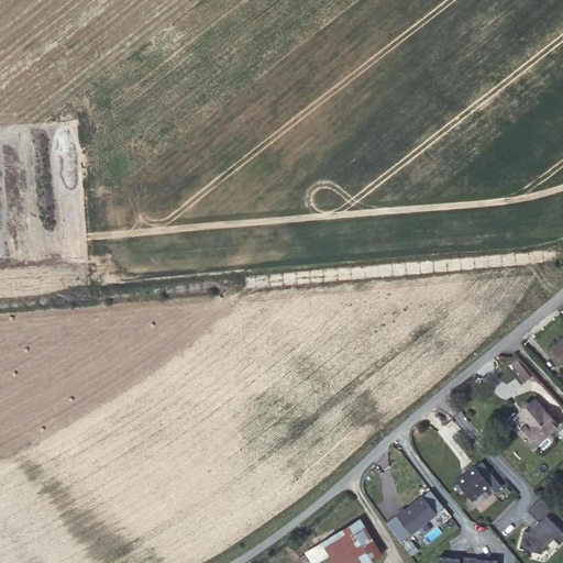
[(562,338),(551,349),(562,362),(562,338)]
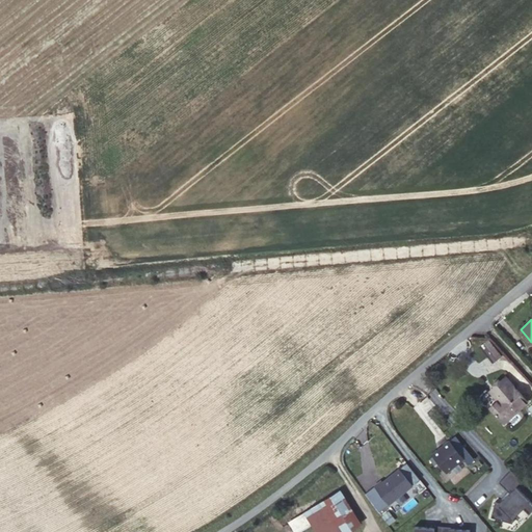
[(487,339),(479,345),(494,362),(501,354),(487,339)]
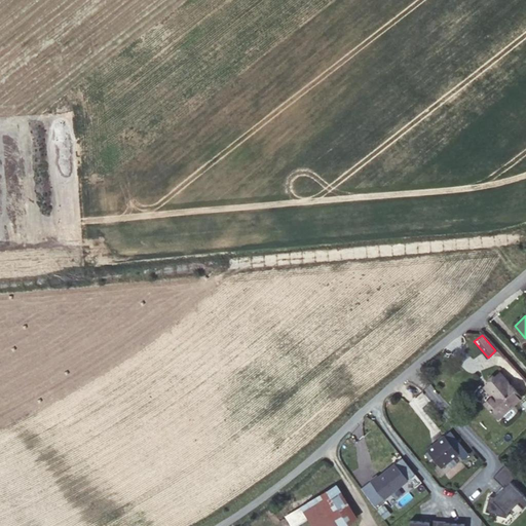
[(485,387),(492,396),(496,392),(491,385),(501,376),(500,374),(485,387)]
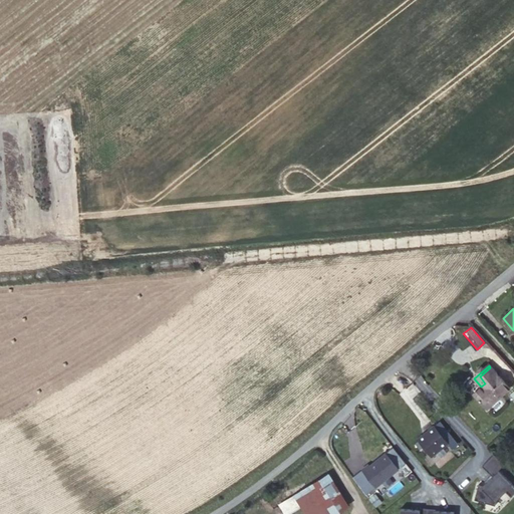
[(485,383),(481,387),(473,394),(486,409),(509,389),(490,367),(480,376),(485,383)]
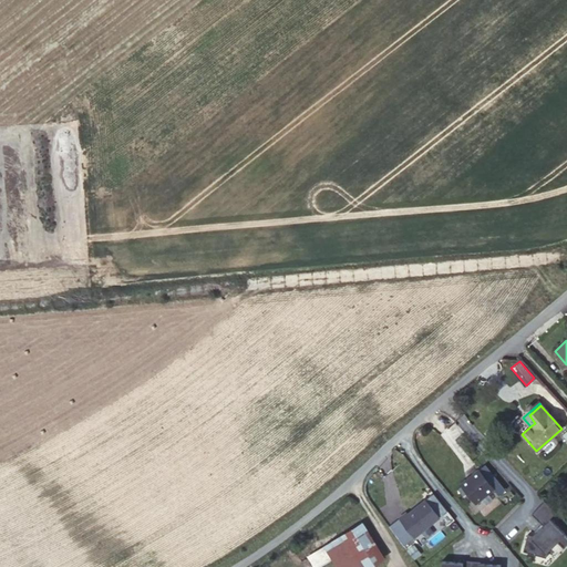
[(485,465),(462,484),(463,485),(459,488),(464,495),(468,492),(476,503),(494,488),(500,495),(505,491),(485,465)]
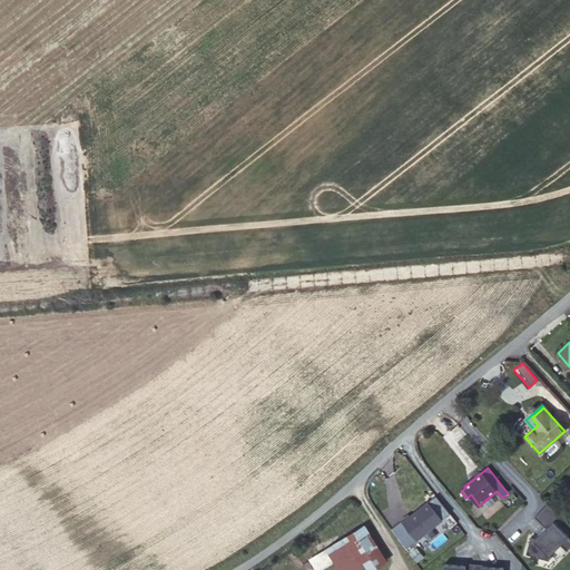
[(401,521),(416,540),(442,520),(449,514),(434,498),(421,508),(422,509),(418,512),(418,511),(410,518),(409,516),(401,521)]
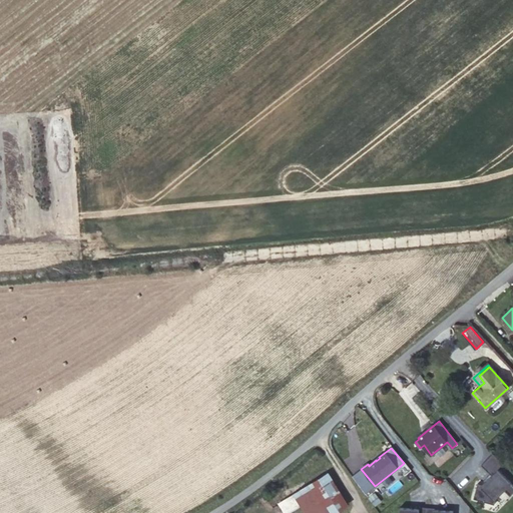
[(427,451),(422,455),(425,459),(431,455),(427,451)]
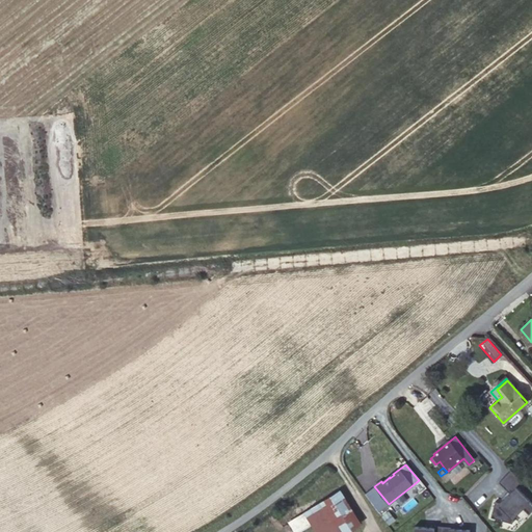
[(497,502),(493,519),(514,524),(515,519),(525,509),(531,514),(531,512),(531,501),(519,488),(524,482),(512,471),(500,483),(509,493),(511,494),(508,497),(508,498),(505,501),(504,501),(502,503),(497,502)]
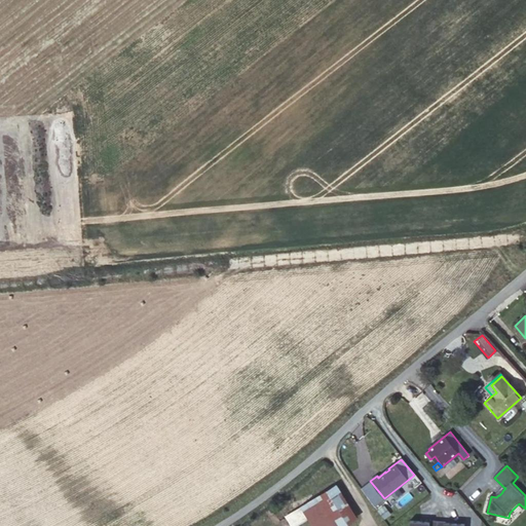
[(384,498),(370,481),(362,488),(375,506),(384,498)]
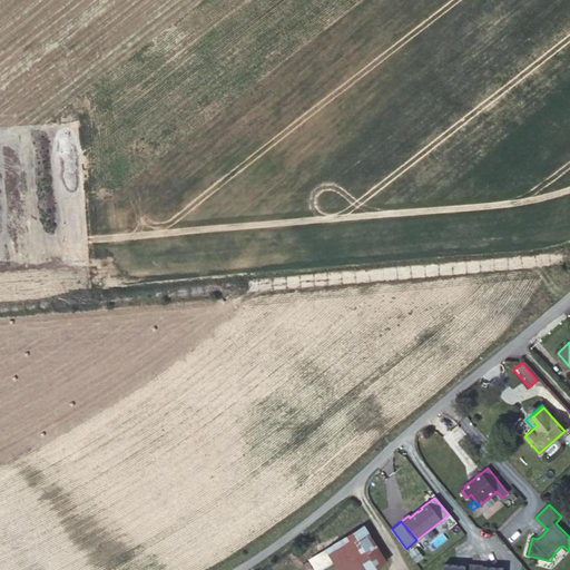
[(364,527),(326,549),(340,569),(371,569),(386,561),(364,527)]
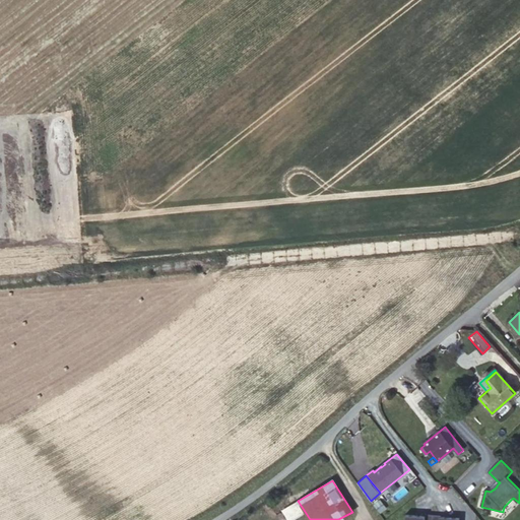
All buildings are outlined.
